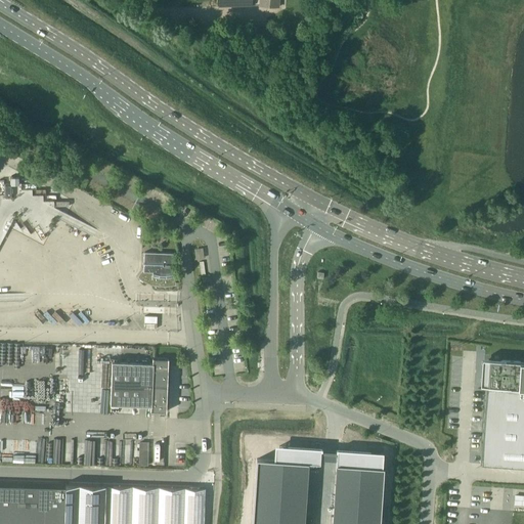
[(57,214),(59,210),(54,207),(54,201),(43,201),(43,194),(32,194),(32,188),(22,189),(22,183),(19,184),(19,176),(10,176),(11,184),(4,184),(4,194),(0,193),(0,242),(16,212),(22,221),(27,218),(33,226),(38,223),(43,232),(49,229),(57,214)]
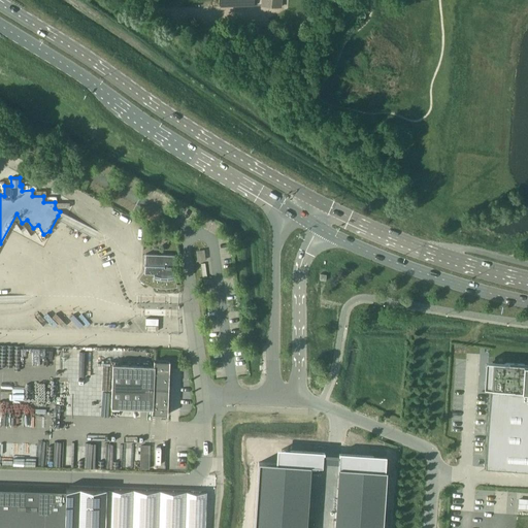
[(174,273),(175,255),(173,255),(146,254),(145,272),(144,272),(140,277),(143,279),(147,282),(151,284),(156,285),(161,286),(164,286),(169,286),(172,286),(173,285),(176,285),(174,278),(175,278),(174,274),(174,273)]
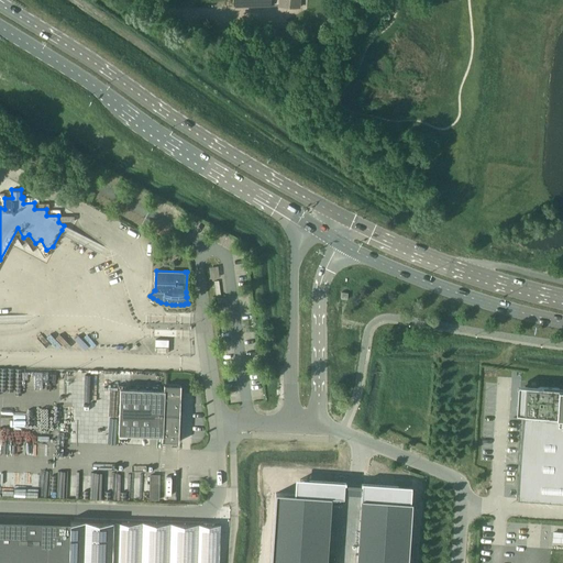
[(523,412),(517,497),(562,500),(562,385),(556,385),(517,382),(516,397),(516,412),(523,412)]
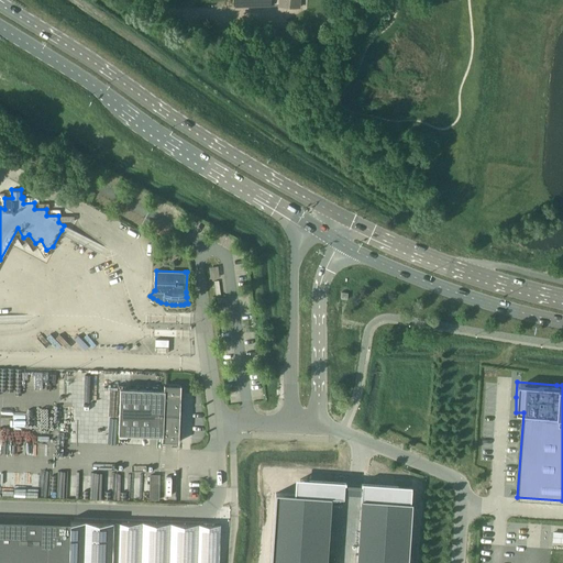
[(120,388),(119,412),(110,412),(110,432),(119,432),(118,434),(162,435),(162,441),(174,441),(178,442),(180,385),(164,385),(164,389),(120,388)]
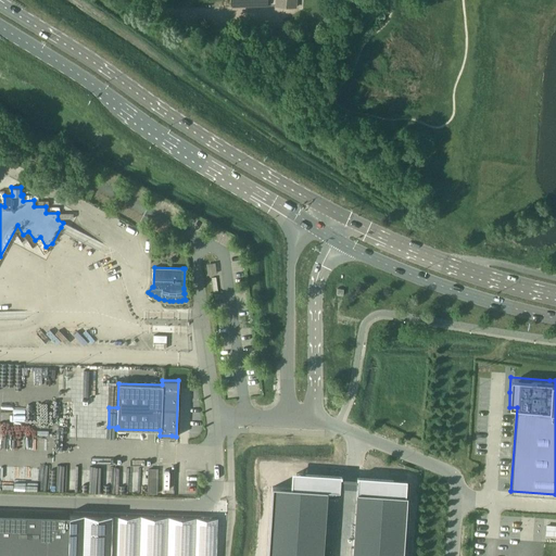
[(273,487),(267,555),(323,555),(327,491),(340,492),(341,476),(297,474),(295,489),(273,487)]
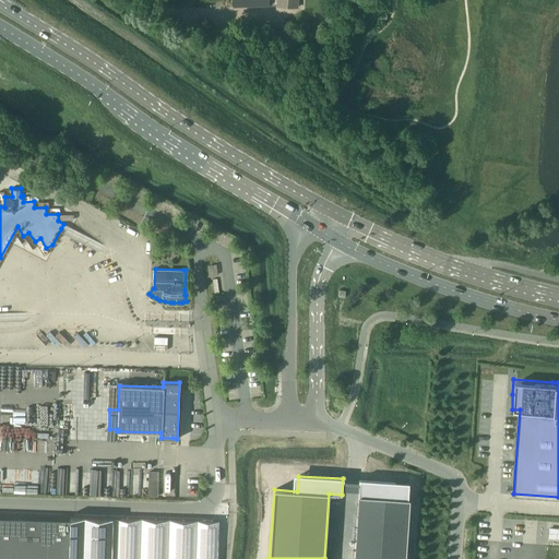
[(359,479),(354,558),(394,558),(399,499),(408,499),(407,504),(409,504),(409,498),(403,498),(404,483),(359,479)]
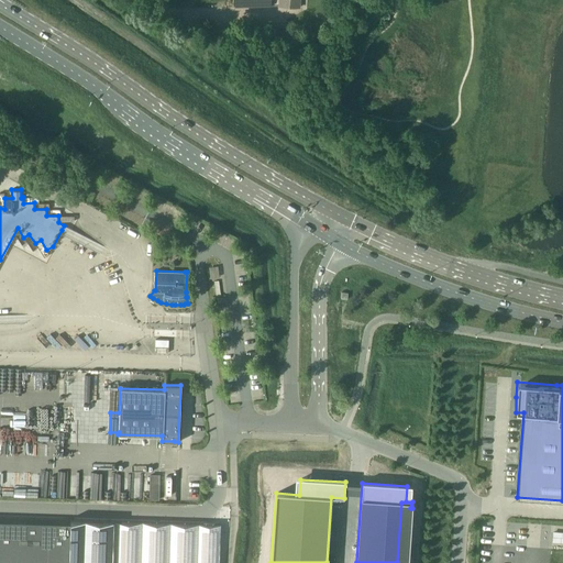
[(0,562),(219,562),(220,525),(0,516),(0,562)]
